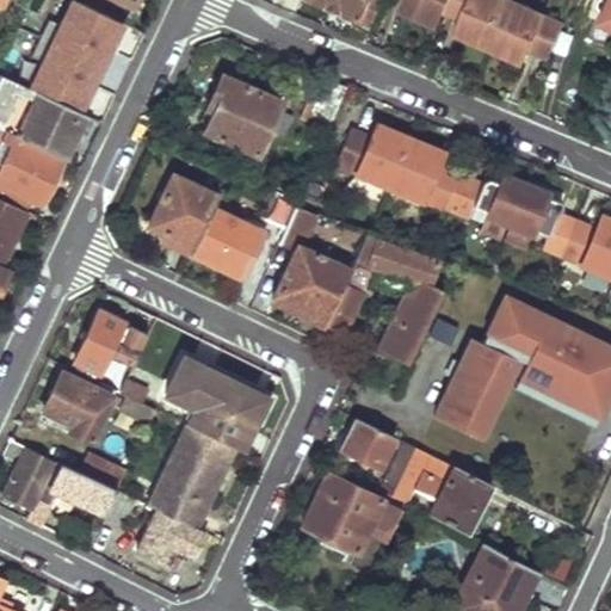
[(313,0),(371,25),(382,0),(313,0)]
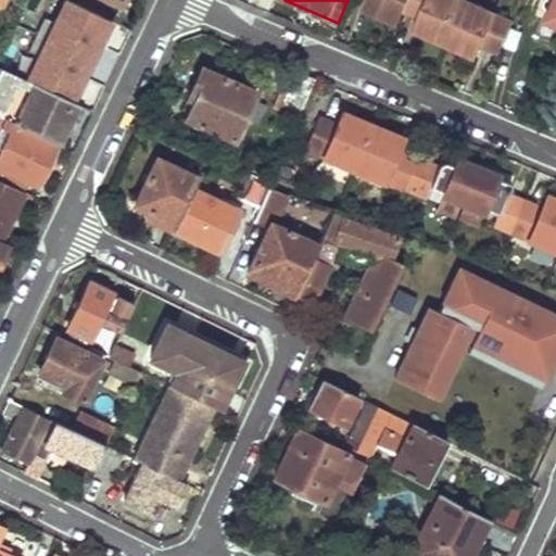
[(380,0),(379,0),(367,0),(365,8),(375,12),(380,0)]
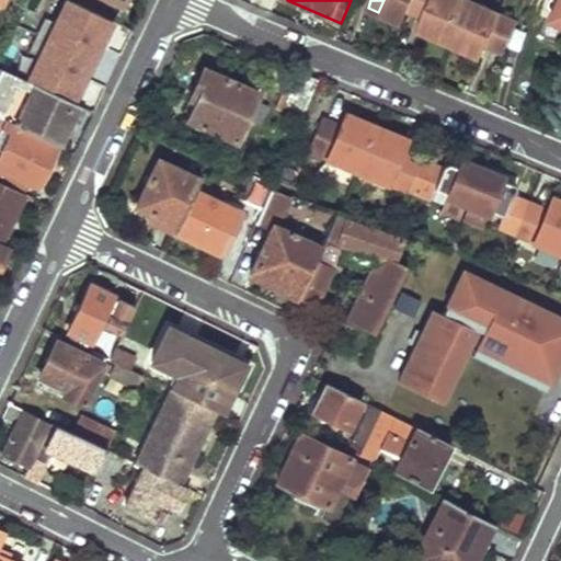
[(382,0),(384,0),(378,12),(399,21),(404,9),(408,0),(382,0)]
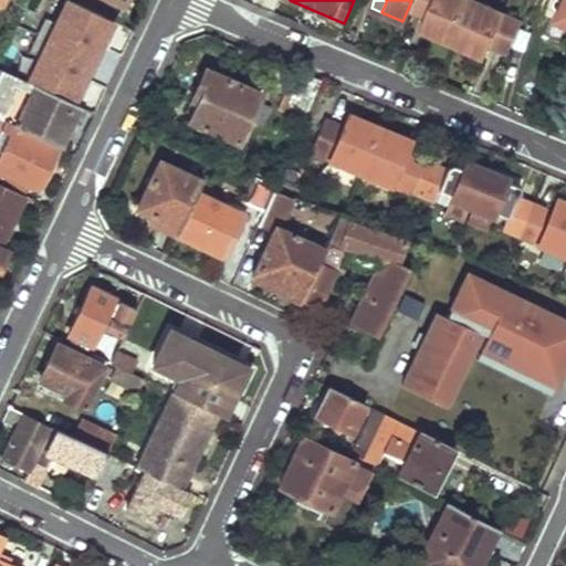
[(474,0),(411,0),(408,9),(429,18),(428,19),(440,24),(436,37),(456,45),(474,0)]
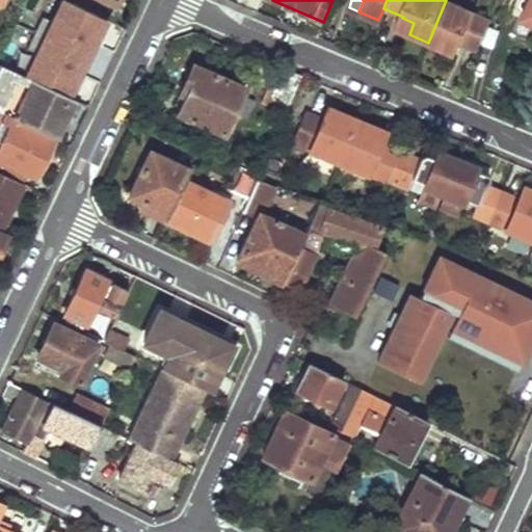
[(478,49),(491,20),(447,0),(446,0),(428,43),(445,49),(450,38),(459,43),(460,42),(478,49)]
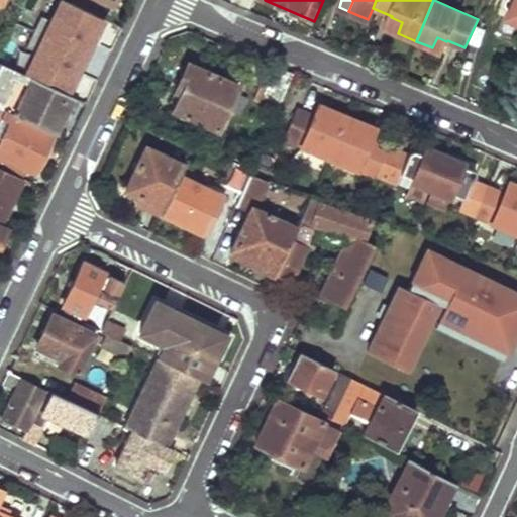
[(516,20),(516,0),(507,0),(508,0),(508,3),(508,5),(509,7),(511,9),(513,10),(510,17),(516,20)]
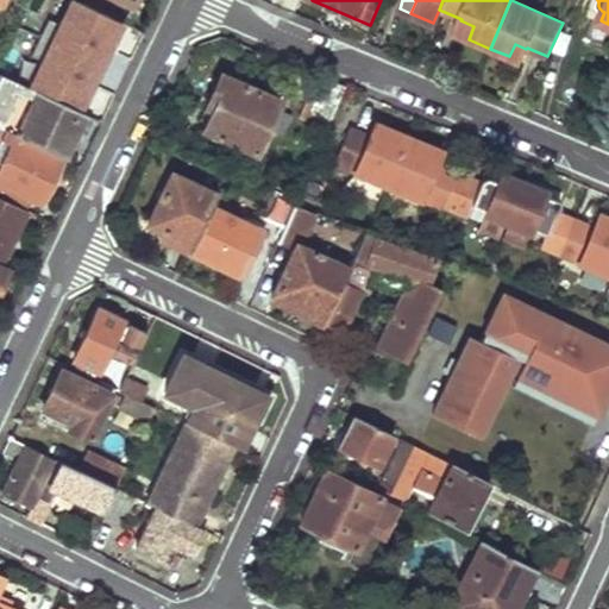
[(460,20),(456,33),(469,39),(473,26),(460,20)]
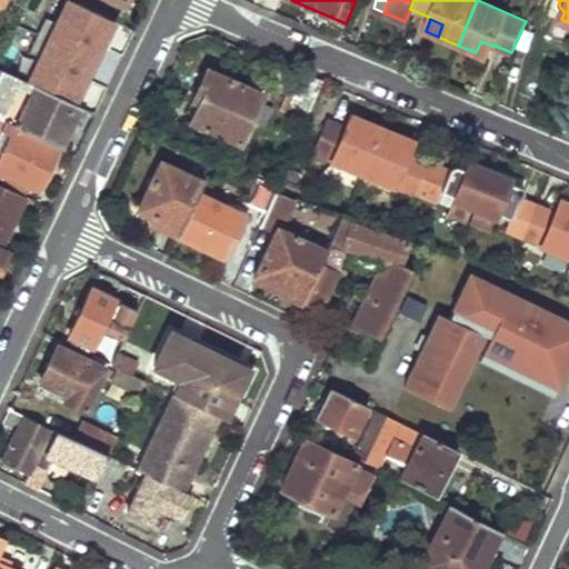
[(481,41),(476,52),(487,57),(491,46),(481,41)]
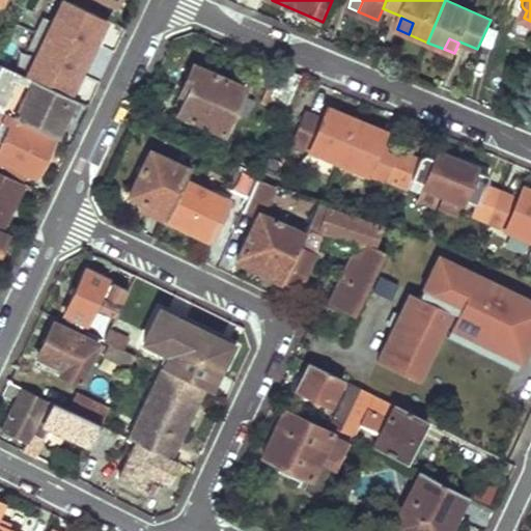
[(79,107),(81,100),(34,78),(0,62),(0,108),(7,112),(19,117),(58,135),(71,104),(79,107)]
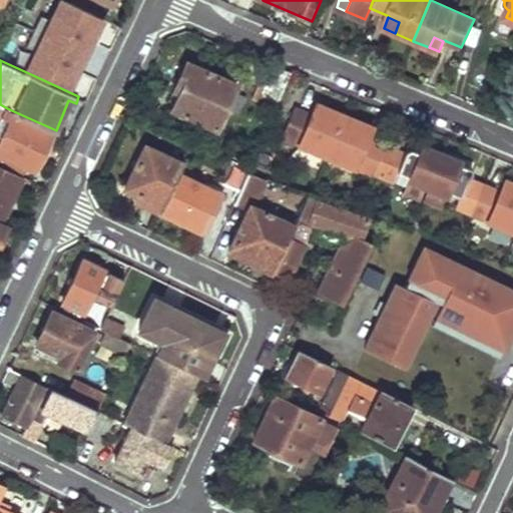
[(216,126),(236,81),(187,60),(167,105),(216,126)]
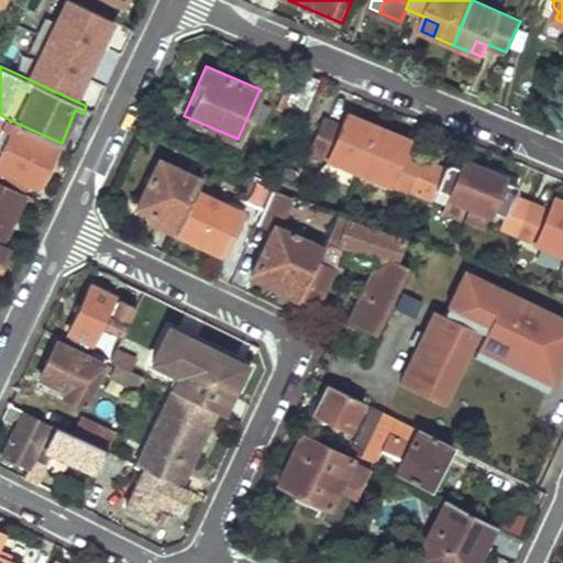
[(306,112),(320,79),(302,72),(289,106),(306,112)]
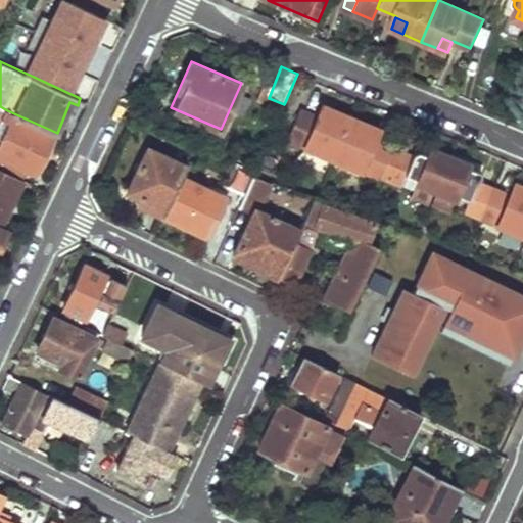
[(330,122),(335,109),(325,105),(320,116),(330,122)]
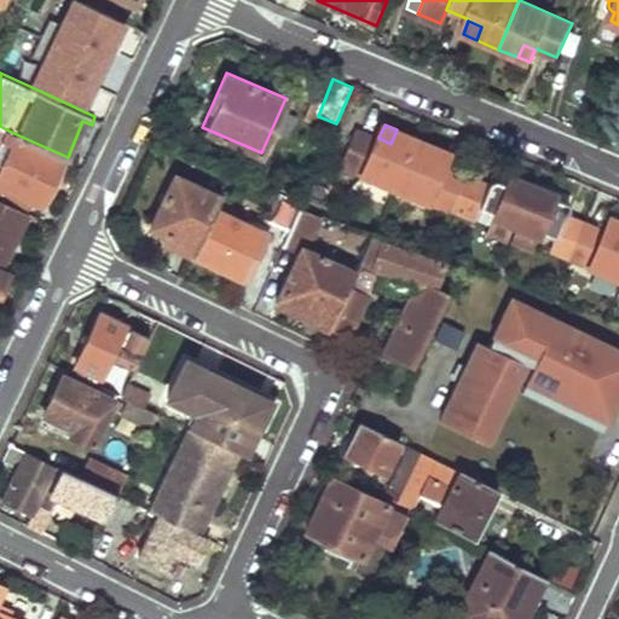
[(363,171),(395,185),(417,139),(397,129),(391,144),(379,138),(358,128),(343,160),(364,169),(363,171)]
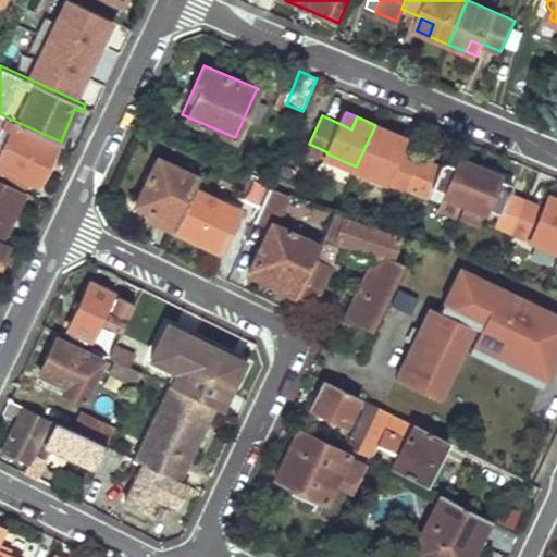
[(0,165),(40,185),(60,146),(17,126),(20,123),(8,118),(0,134),(0,165)]
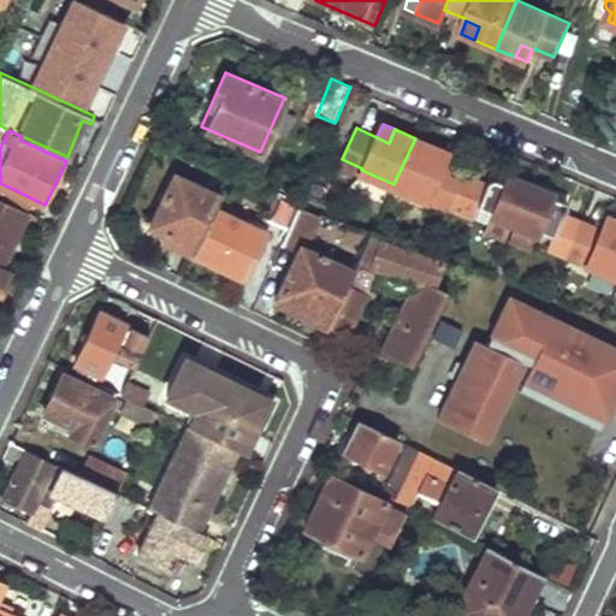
[(415,138),(394,184),(426,200),(427,199),(448,208),(462,176),(442,167),(430,161),(436,148),(415,138)]
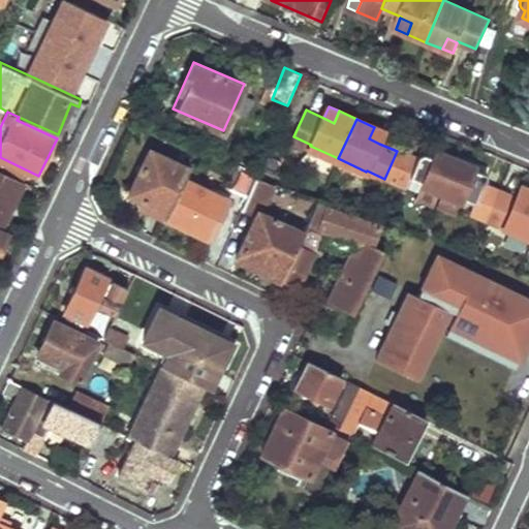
[(385,132),(374,127),(369,138),(379,144),(385,132)]
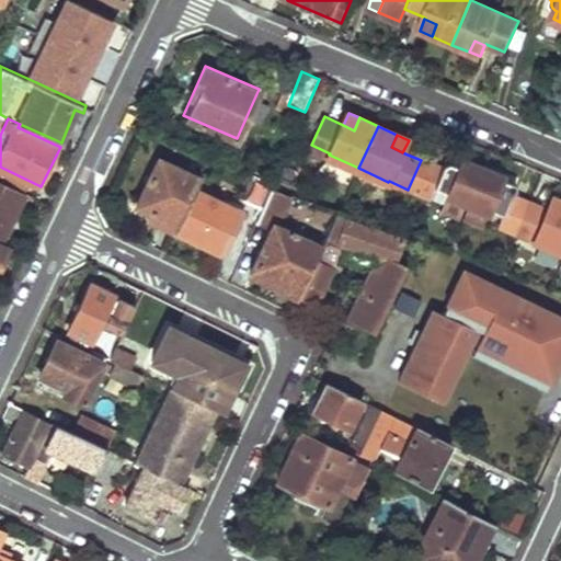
[(195,187),(199,178),(159,158),(134,212),(175,231),(195,187)]
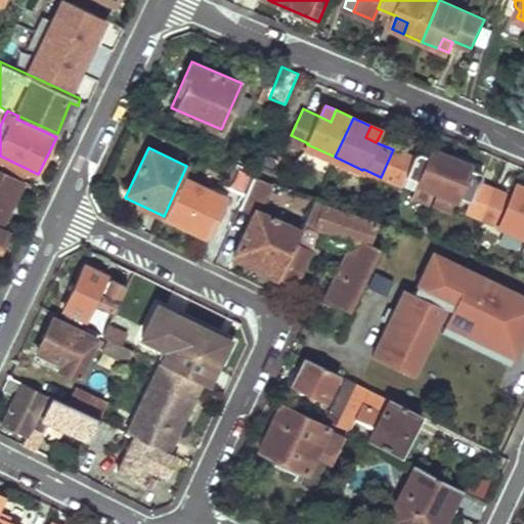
[(438,191),(454,158),(435,149),(431,157),(429,156),(425,154),(422,154),(419,154),(418,156),(416,158),(397,149),(385,176),(405,185),(409,177),(421,181),(420,184),(438,191)]
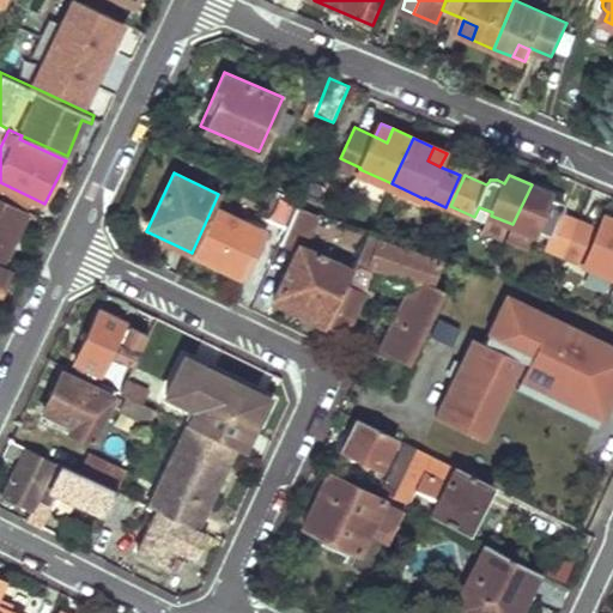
[(532,184),(513,224),(536,235),(539,231),(552,237),(547,248),(565,255),(580,222),(564,214),(569,204),(552,196),(553,194),(532,184)]
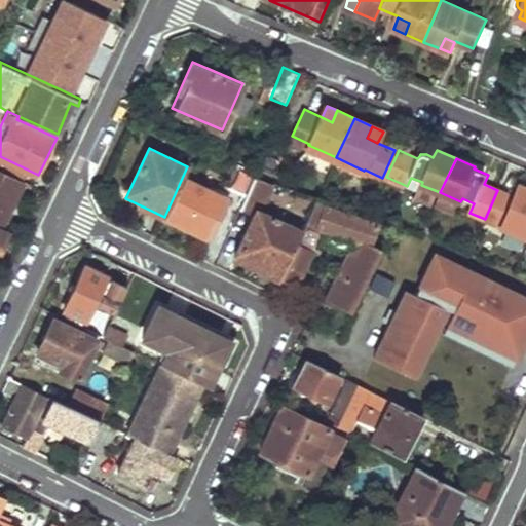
[(254,178),(256,174),(237,164),(227,186),(247,196),(254,178)]
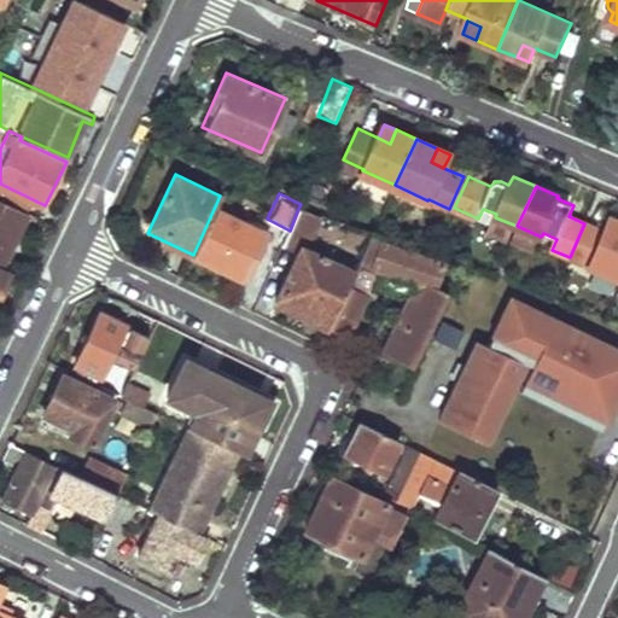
[(0,260),(5,262),(28,213),(0,199),(0,260)]
